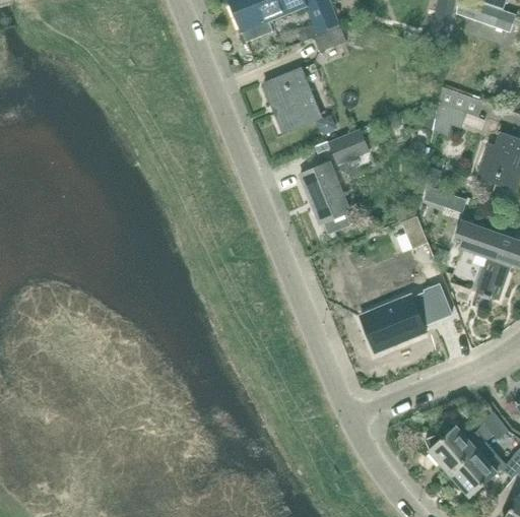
[(229,0),(246,41),(272,29),(268,18),(315,0),(319,11),(311,15),(313,21),(288,31),(294,44),(314,36),(327,30),(327,28),(340,22),(331,2),(330,0),(229,0)]
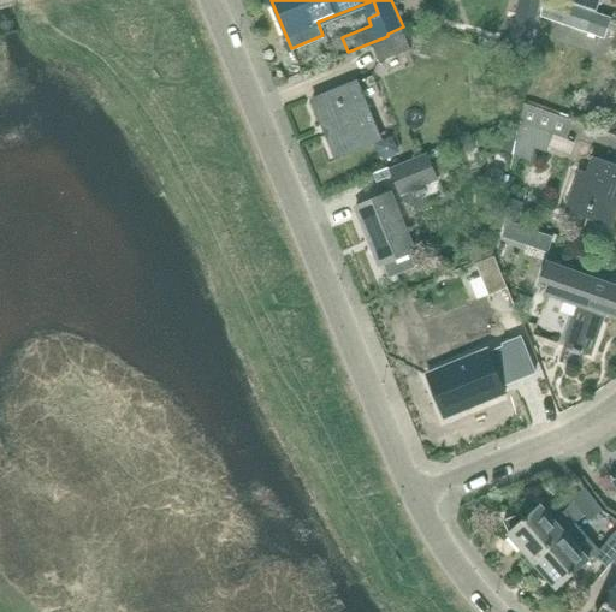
[(605,36),(611,16),(567,0),(544,0),(540,13),(605,36)]
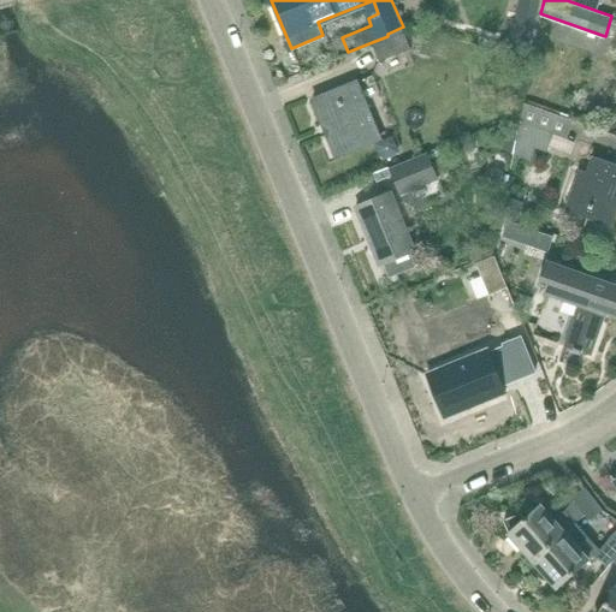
[(378,60),(410,47),(403,30),(388,36),(372,42),(378,60)]
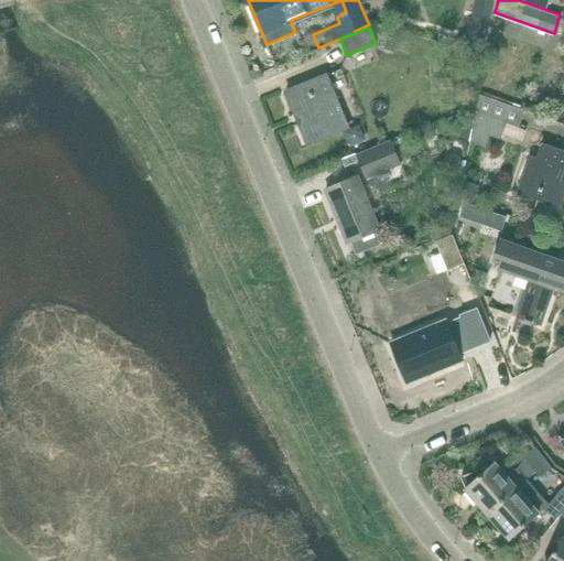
[(494,97),(514,36),(499,31),(478,92),(481,93),(494,97)]
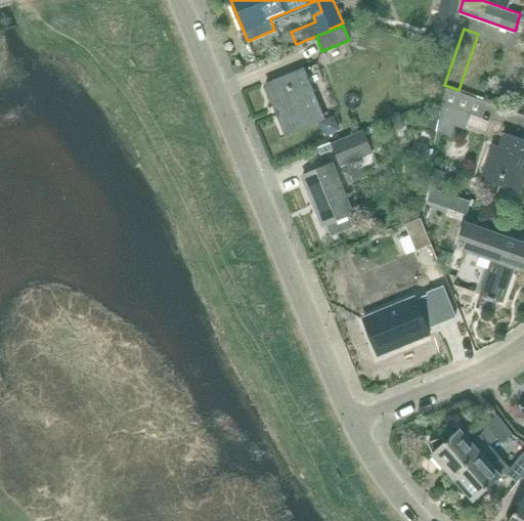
[(365,46),(368,34),(359,32),(356,44),(365,46)]
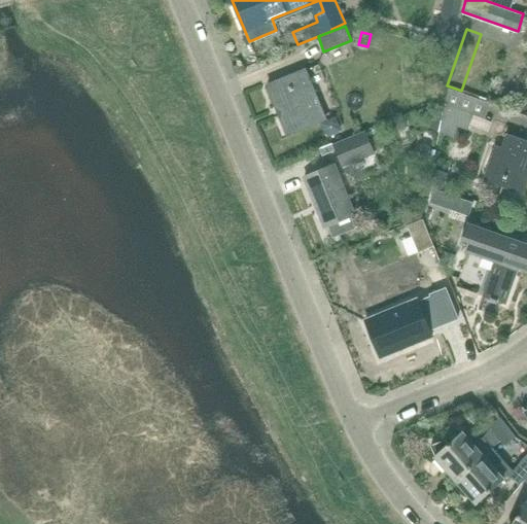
[(311,83),(307,84),(301,69),(267,83),(275,104),(285,100),(289,111),(283,113),(290,131),(324,116),(311,83)]
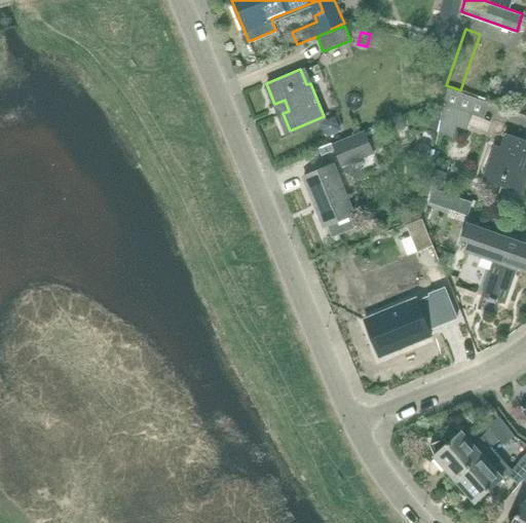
[(477,97),(460,90),(449,86),(440,131),(452,135),(457,119),(467,123),(473,112),(483,115),(488,102),(477,98),(477,97)]
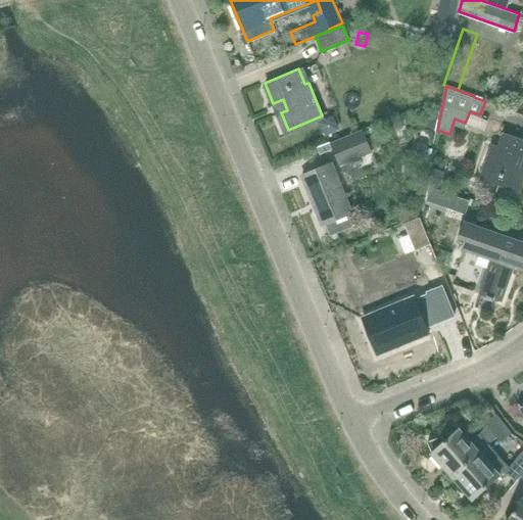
[(522,139),(501,132),(500,133),(503,134),(498,146),(491,144),(481,176),(519,189),(522,176),(522,139)]
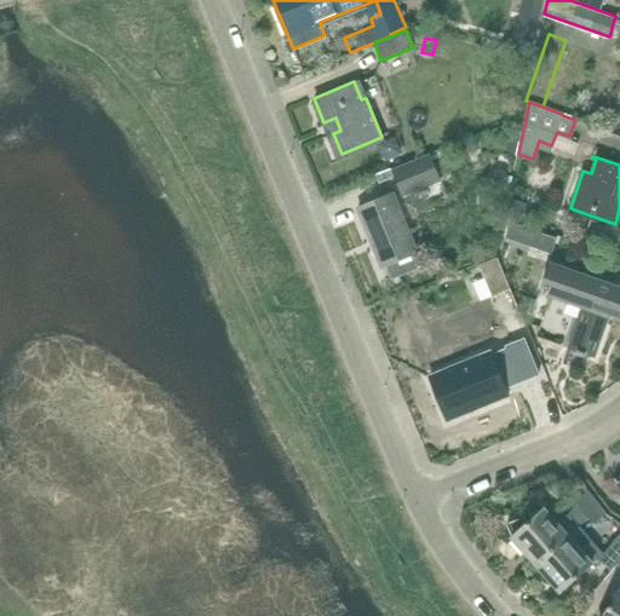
[(392,193),(392,191),(432,176),(428,162),(386,179),(392,193)]
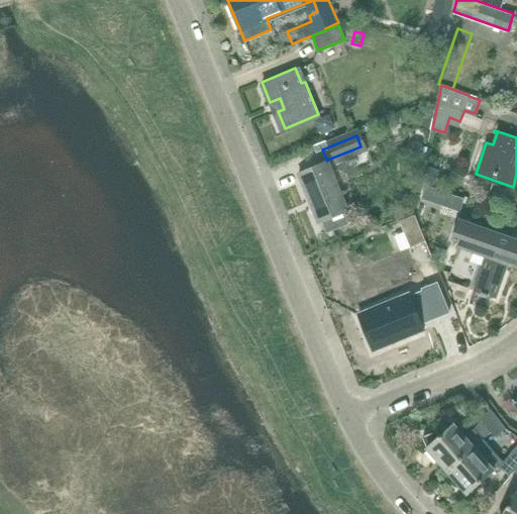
[(318,220),(347,209),(327,160),(327,161),(298,172),(318,220)]
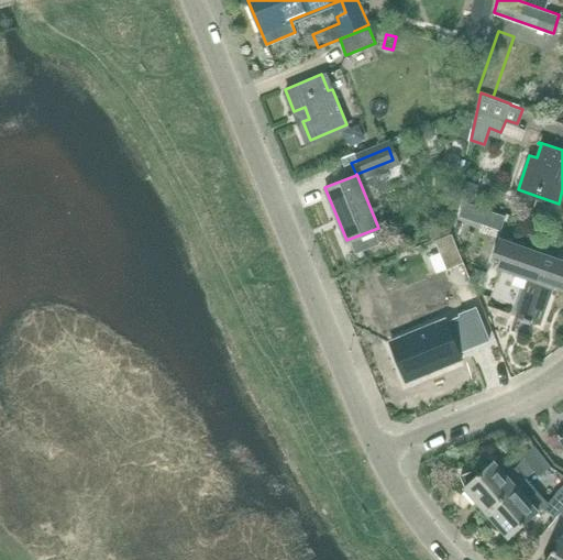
[(446,267),(463,261),(451,232),(434,239),(446,267)]
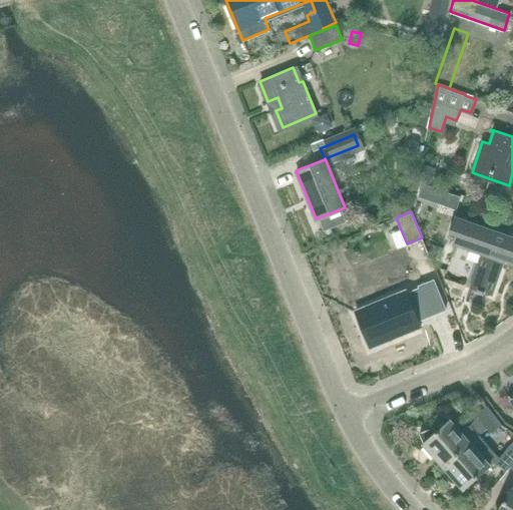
[(512,264),(512,235),(454,215),(449,230),(450,231),(449,235),(454,236),(452,242),(482,252),(470,287),(478,290),(477,291),(483,294),(484,292),(492,294),(503,261),(512,264)]
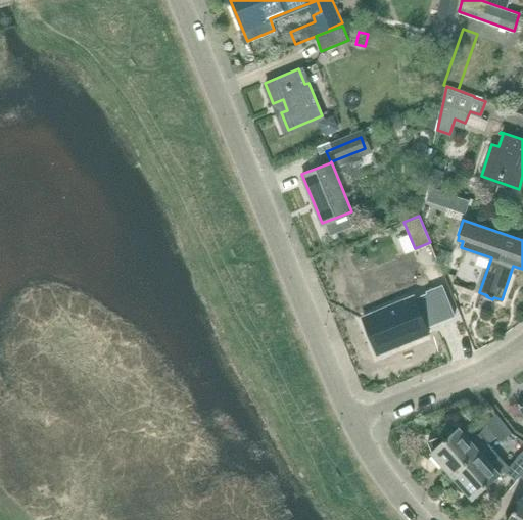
[(369,304),(421,283),(416,270),(438,261),(430,242),(415,248),(409,253),(357,275),(369,304)]
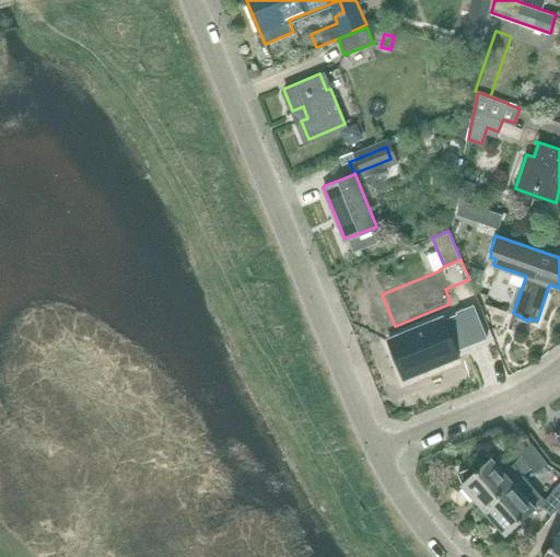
[(536,472),(548,462),(532,441),(520,451),(523,455),(503,472),(491,457),(477,471),(473,465),(463,470),(462,483),(462,484),(483,508),(513,483),(532,466),(536,472)]
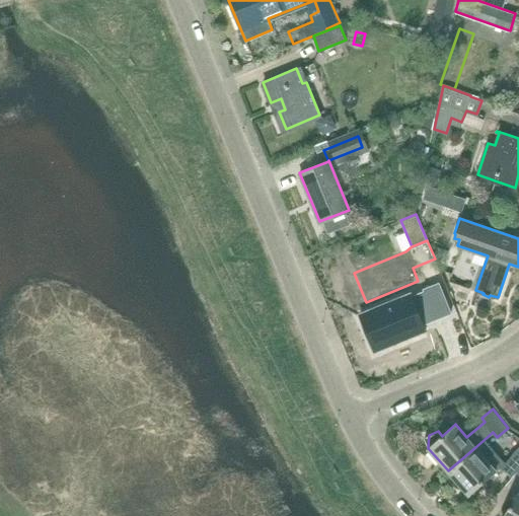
[(516,471),(518,467),(518,444),(505,462),(516,471)]
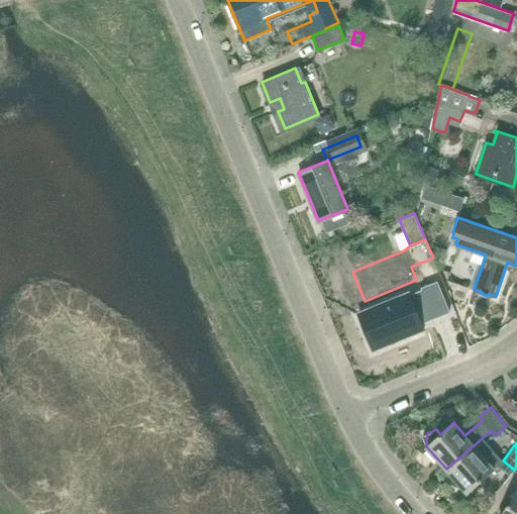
[(467,492),(493,468),(474,445),(446,469),(467,492)]
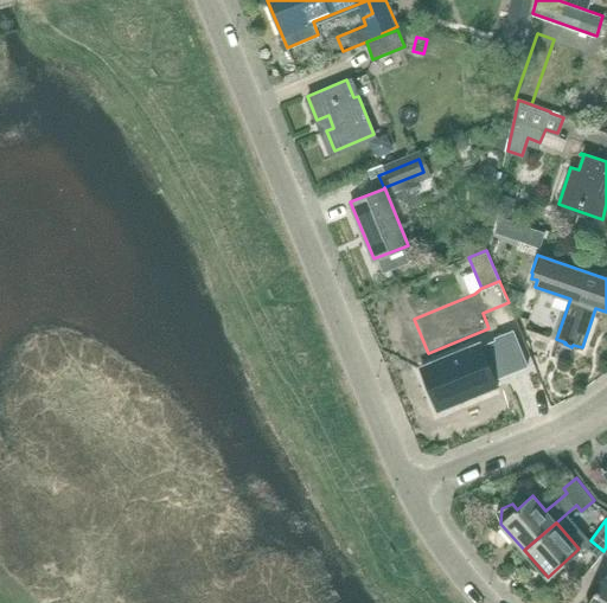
[(606,602),(606,573),(588,602),(606,602)]
